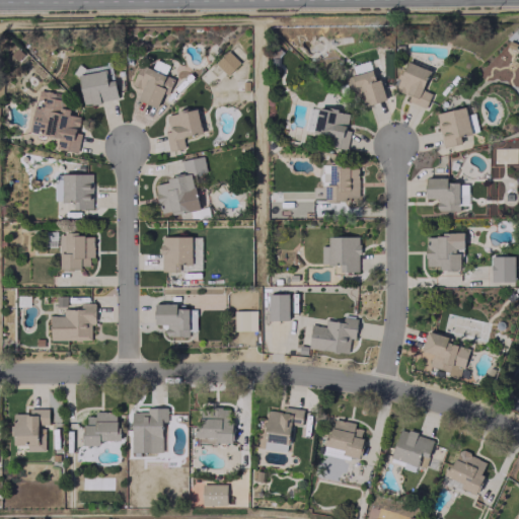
[(227,75),(239,62),(227,51),(215,64),(227,75)]
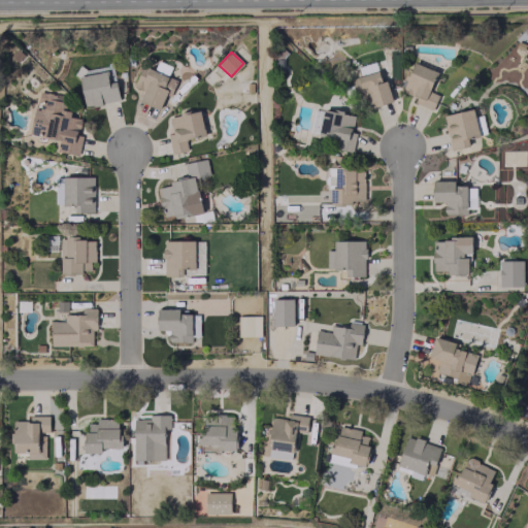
[(403,78),(405,79),(401,90),(417,97),(415,101),(431,108),(437,95),(428,91),(436,71),(414,62),(409,71),(406,70),(403,78)]
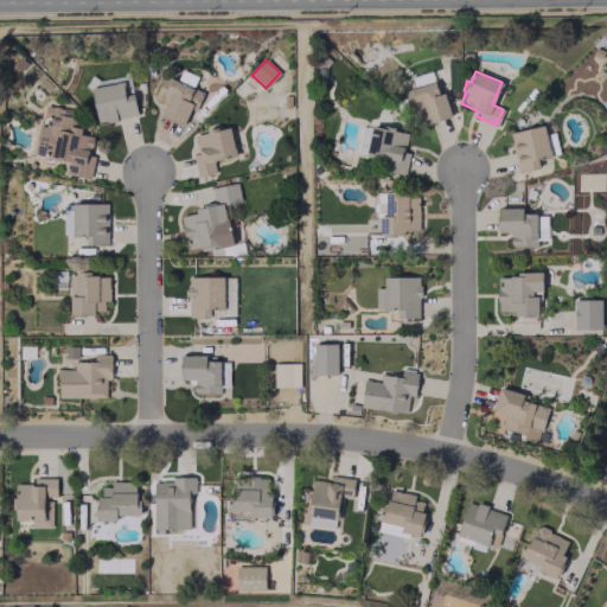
[(160,116),(186,126),(200,90),(163,76),(153,100),(165,104),(160,116)]
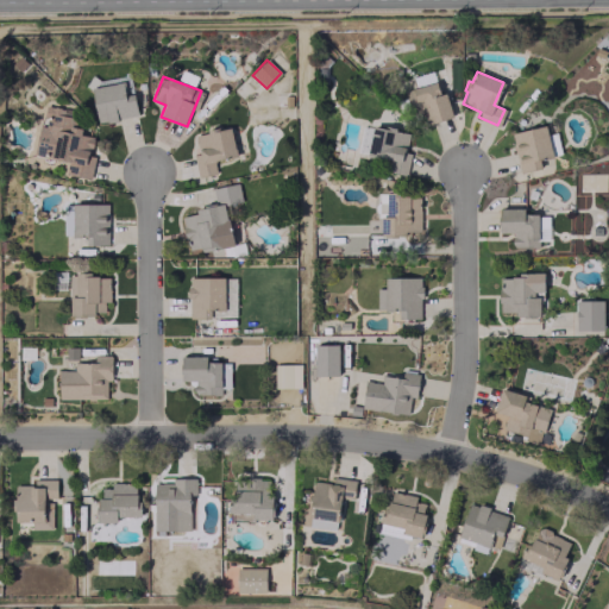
[(429,123),(451,115),(444,92),(439,94),(435,81),(410,89),(414,101),(421,99),(429,123)]
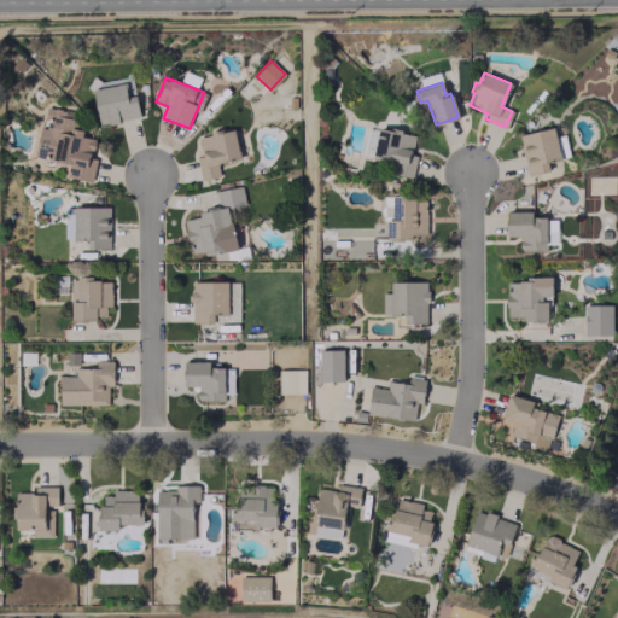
[(135,94),(127,97),(124,83),(92,89),(98,124),(139,117),(135,94)]
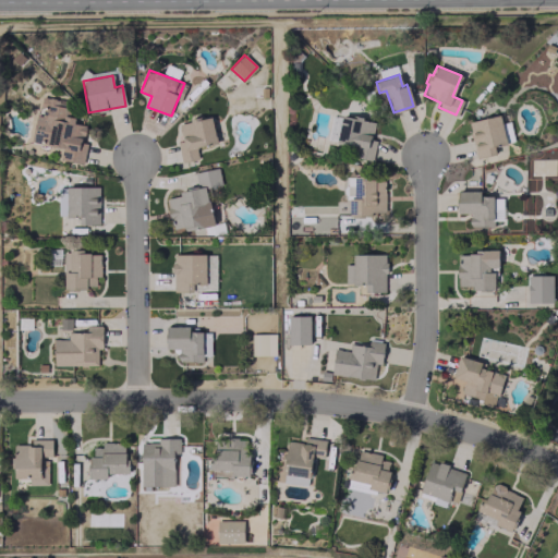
[(31,142),(62,147),(60,159),(83,164),(85,150),(80,149),(84,124),(73,123),(75,113),(63,111),(65,100),(43,96),(39,114),(35,114),(31,142)]
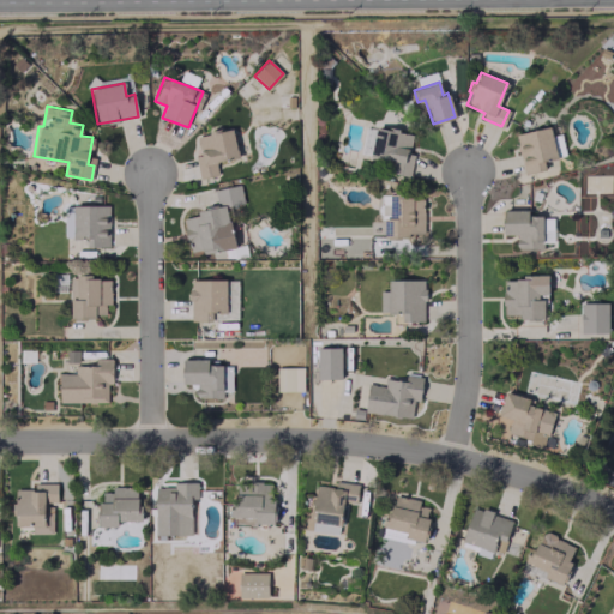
[(515,133),(529,130),(529,128),(537,126),(537,128),(549,125),(557,157),(542,161),(545,168),(525,173),(521,152),(517,154),(516,144),(517,143),(515,133)]
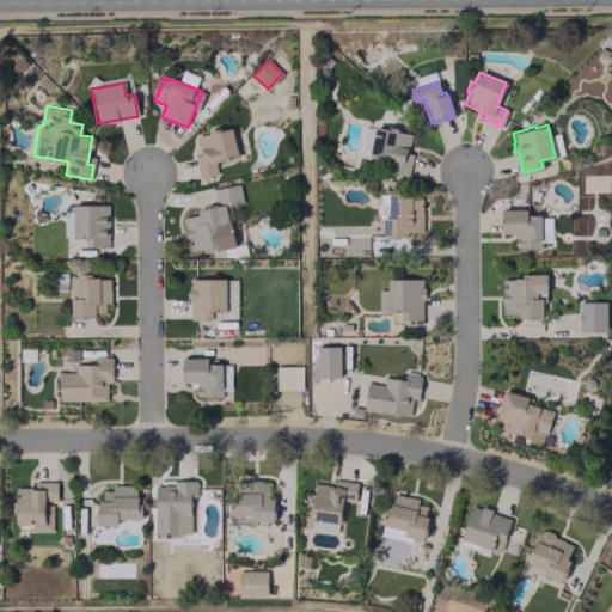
[(374,126),(386,128),(386,126),(397,128),(397,130),(410,134),(407,153),(411,154),(407,175),(385,170),(387,159),(368,154),(374,126)]
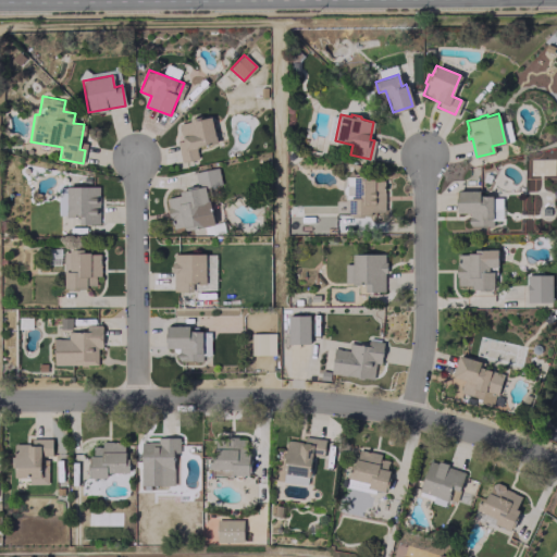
[(181,162),(198,159),(196,147),(217,143),(211,116),(177,123),(182,140),(176,141),(181,162)]
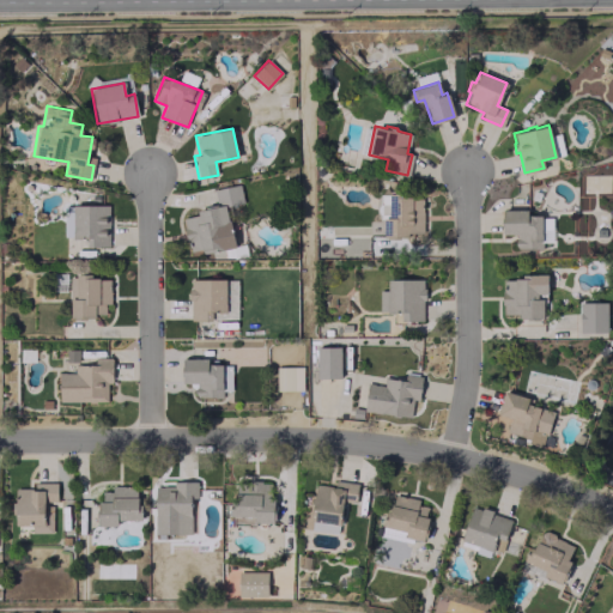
[(182,214),(189,254),(235,246),(228,206),(243,202),(240,183),(213,188),(217,208),(182,214)]
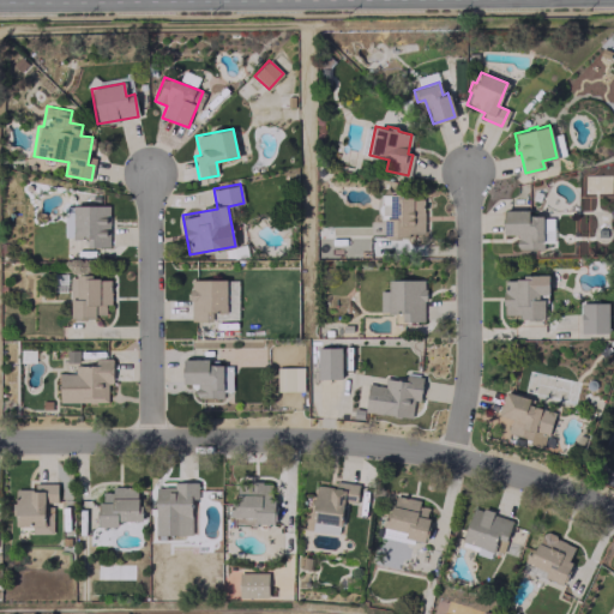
[(535,191),(541,193),(539,202),(531,198),(535,191)]
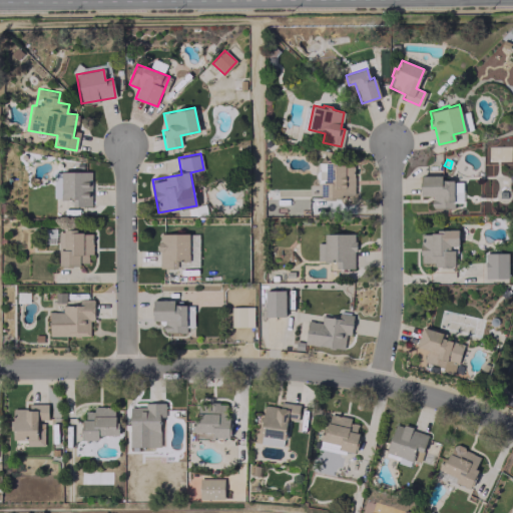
[(321,181),(325,181),(325,161),(339,161),(339,164),(345,164),(345,165),(353,165),(353,193),(341,194),(341,197),(334,197),(334,199),(324,199),(324,197),(321,197),(321,181)]
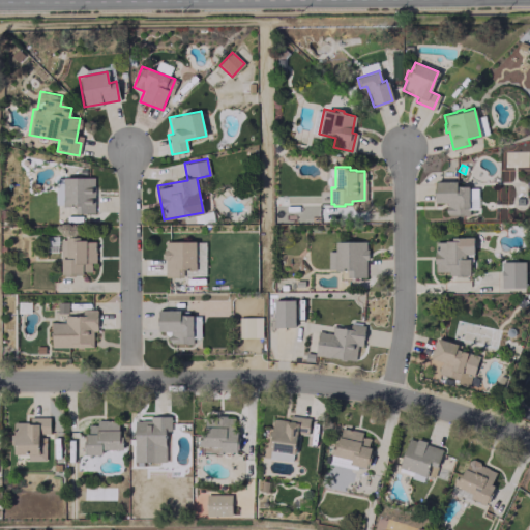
[(93,213),(94,177),(63,177),(62,205),(76,205),(75,212),(93,213)]
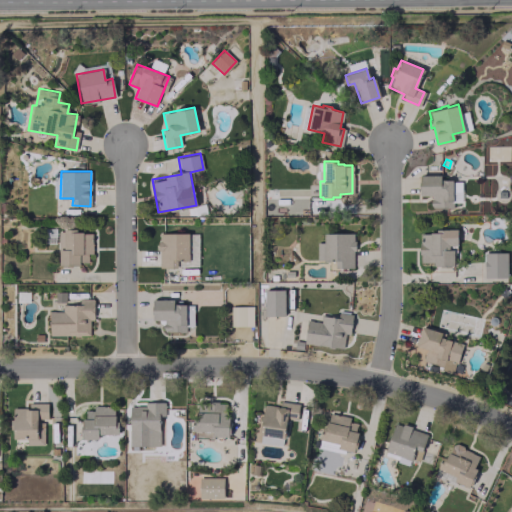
[(419,174),(419,195),(431,195),(431,198),(429,198),(430,205),(431,205),(431,207),(446,206),(446,207),(452,207),(452,179),(441,179),(441,174),(419,174)]
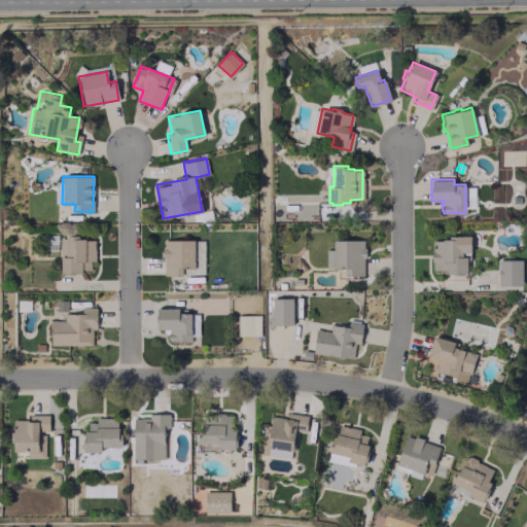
[(431,241),(431,250),(430,250),(430,260),(433,260),(433,269),(446,269),(446,273),(453,273),(453,274),(463,274),(463,273),(466,273),(466,256),(461,256),(461,251),(469,251),(469,235),(448,236),(448,239),(442,239),(442,241),(431,241)]
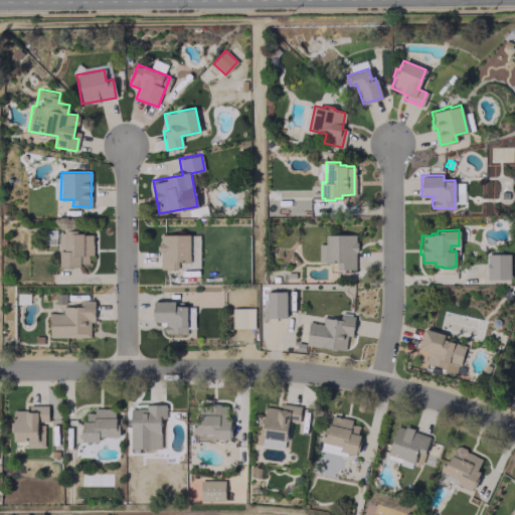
[(92,232),(59,231),(58,266),(91,266),(92,232)]
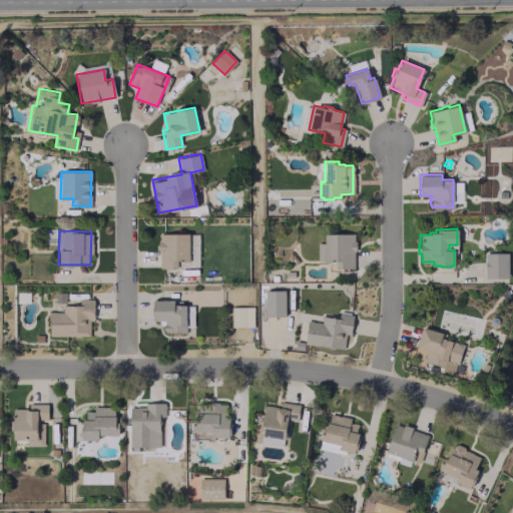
[(158,268),(177,268),(177,266),(198,266),(198,233),(158,232),(158,268)]
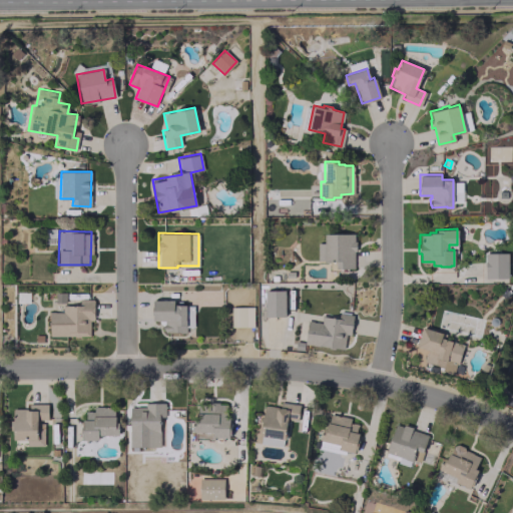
[(317,241),(324,241),(324,233),(354,232),(354,240),(355,240),(355,250),(353,250),(353,268),(336,268),(336,261),(317,261),(317,241)]
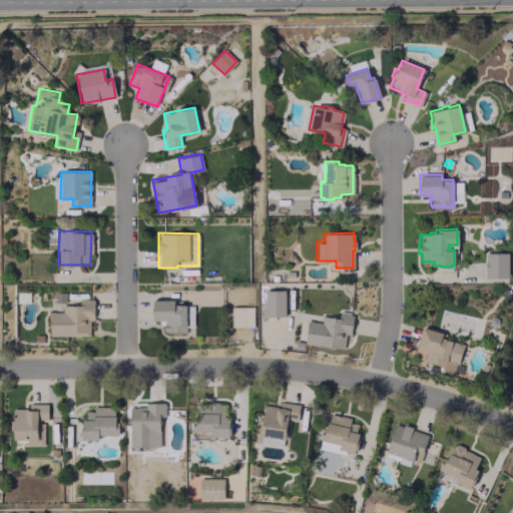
[(485,252),(507,252),(507,278),(485,278),(485,252)]
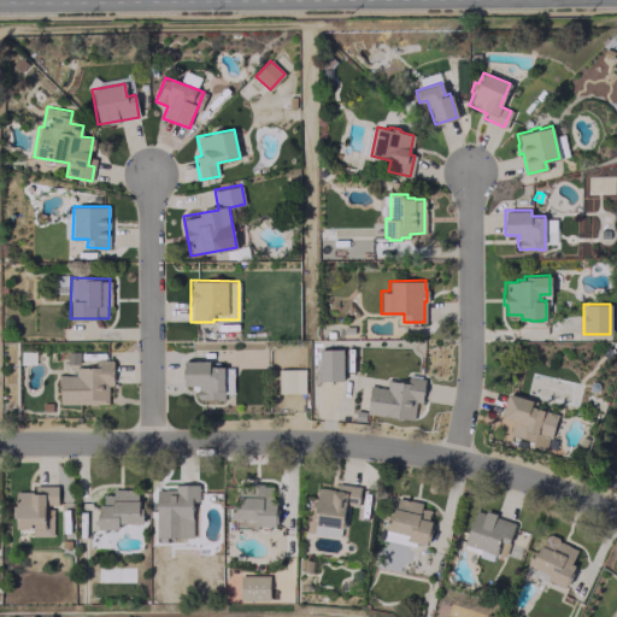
[(317,350),(341,348),(341,380),(318,380),(317,350)]
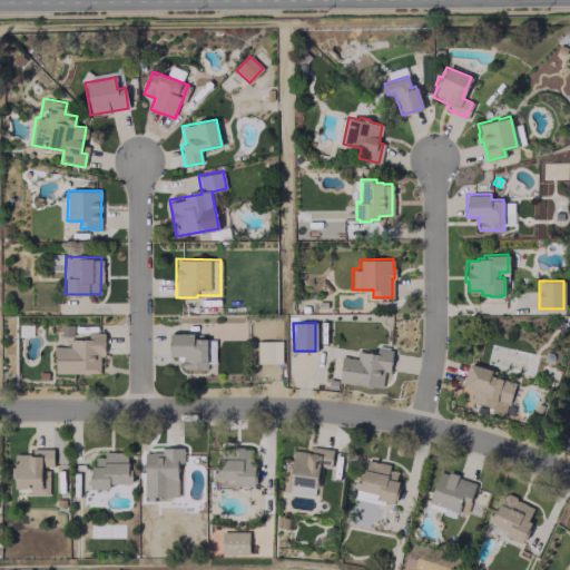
[(55,373),(99,373),(99,356),(104,356),(104,332),(80,332),(80,338),(69,338),(69,346),(55,346),(55,373)]
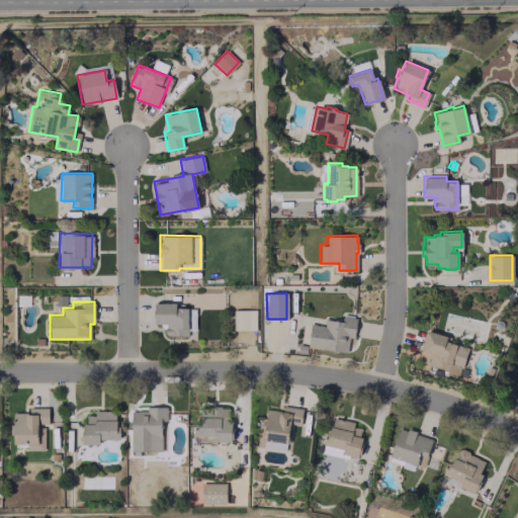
[(187,308),(176,308),(176,303),(155,303),(154,323),(166,324),(166,335),(187,336),(187,308)]
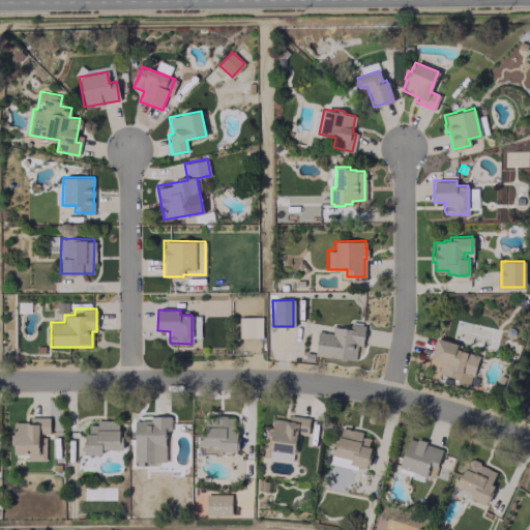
[(262,336),(261,317),(238,317),(238,337),(262,336)]
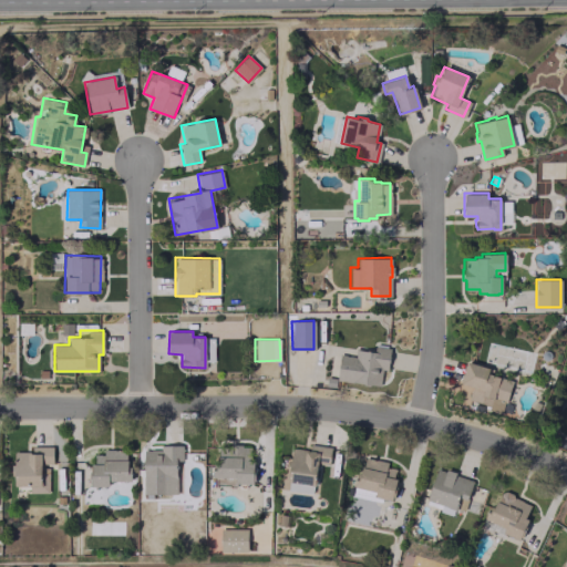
[(390,348),(389,356),(390,356),(389,362),(388,361),(387,370),(382,369),(379,385),(336,380),(340,353),(354,356),(356,348),(374,351),(374,346),(390,348)]
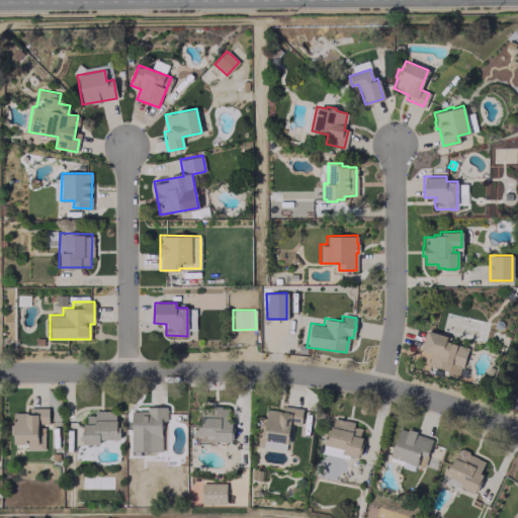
[(425,329),(419,349),(430,353),(427,363),(443,368),(443,369),(447,370),(449,365),(450,366),(450,364),(461,367),(467,347),(446,341),(447,335),(425,329)]
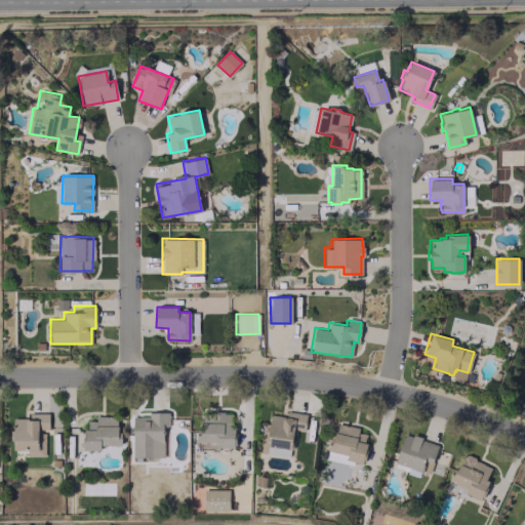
[(148,411),(148,416),(132,416),(133,456),(164,456),(163,423),(168,423),(168,411),(148,411)]
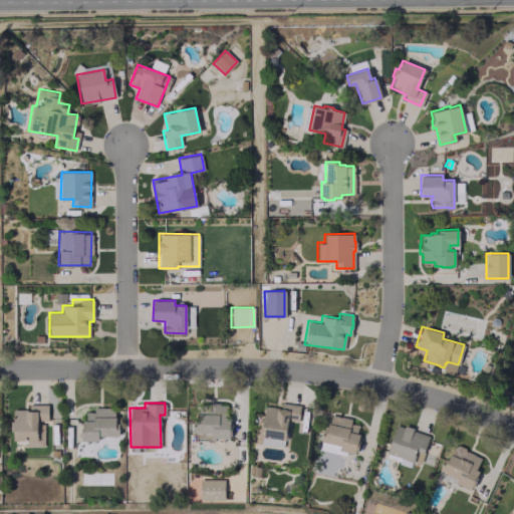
[(280,403),(299,405),(297,420),(286,419),(284,439),(260,436),(262,426),(259,426),(260,416),(263,417),(264,406),(280,408),(280,403)]
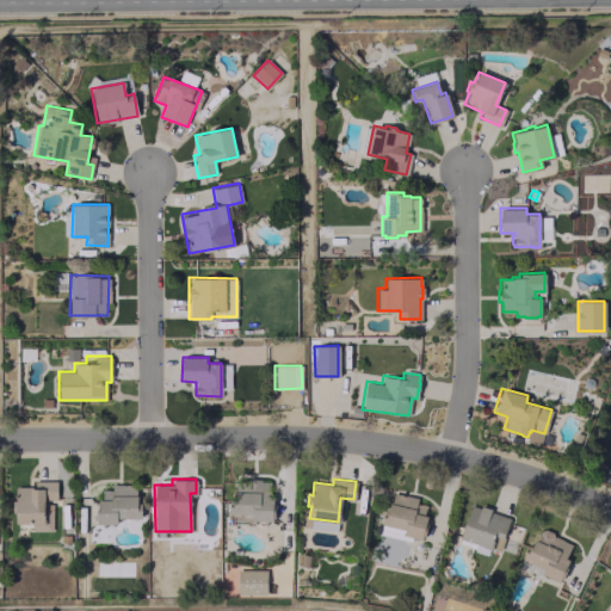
[(34,480),(34,486),(14,486),(14,499),(12,499),(12,511),(14,511),(14,523),(32,523),(32,530),(51,530),(51,508),(44,508),(44,499),(56,499),(56,480),(34,480)]
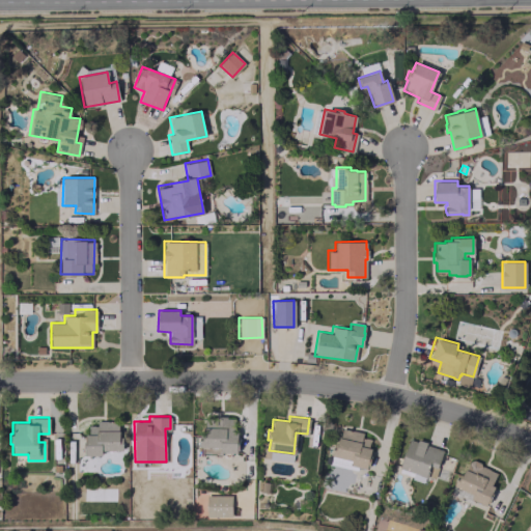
[(204,417),(234,418),(234,431),(236,431),(236,452),(221,451),(221,447),(199,447),(199,432),(204,432),(204,417)]
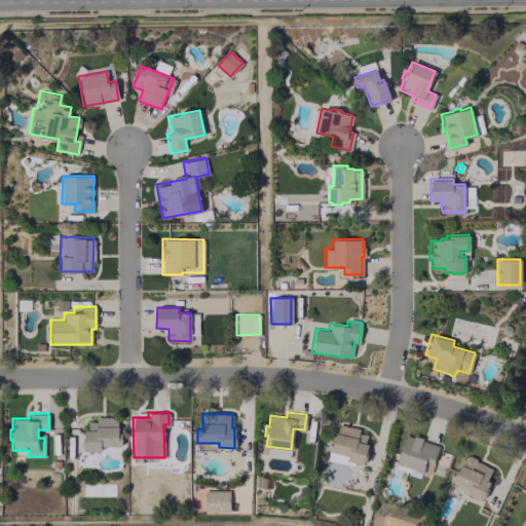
[(97,417),(97,422),(87,422),(87,429),(84,429),(83,451),(101,451),(101,447),(122,447),(122,431),(117,431),(117,425),(116,425),(116,417),(97,417)]
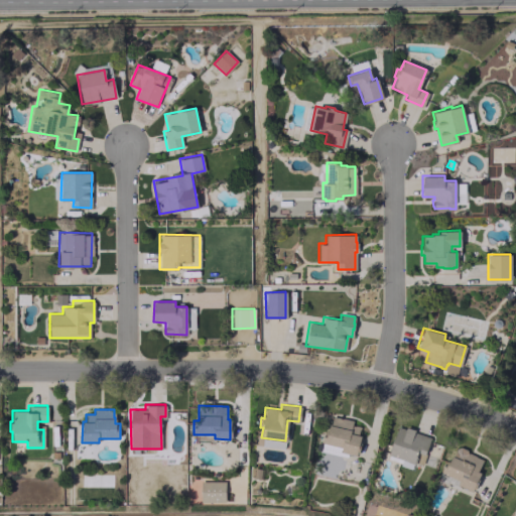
[(331,415),(352,420),(351,424),(360,426),(358,434),(361,434),(356,455),(341,452),(342,447),(320,442),(324,429),(328,430),(331,415)]
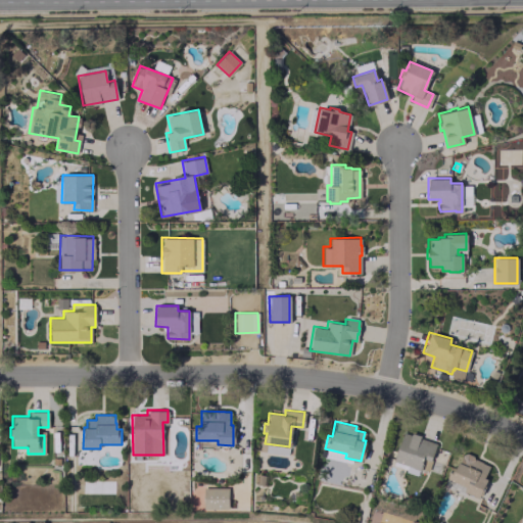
[(401,431),(410,434),(410,432),(420,435),(418,438),(434,443),(429,460),(422,458),(419,469),(392,460),(401,431)]
